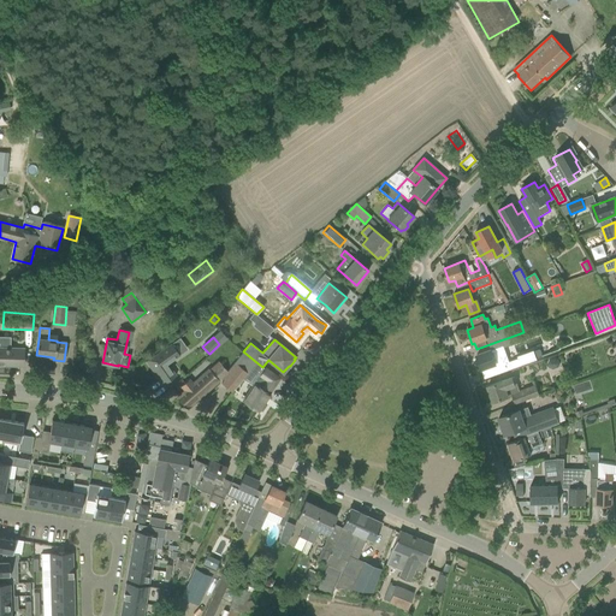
[(181,355),(172,343),(146,362),(154,374),(157,373),(158,374),(164,384),(176,375),(167,363),(181,355)]
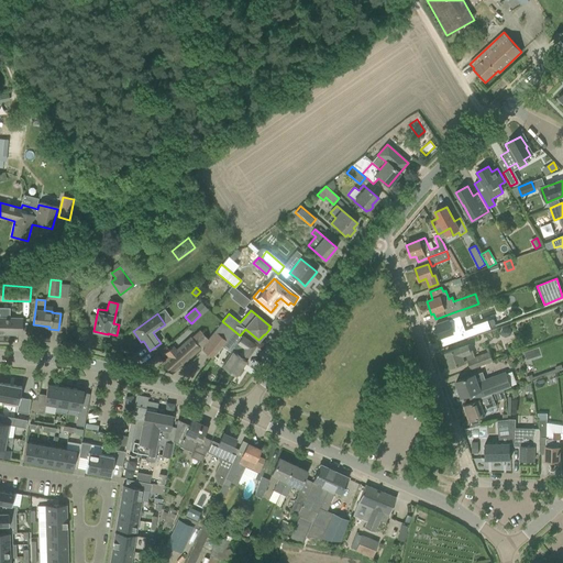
[(449,320),(435,326),(443,346),(490,329),(490,328),(488,321),(487,320),(473,326),(474,328),(465,331),(460,316),(449,320)]
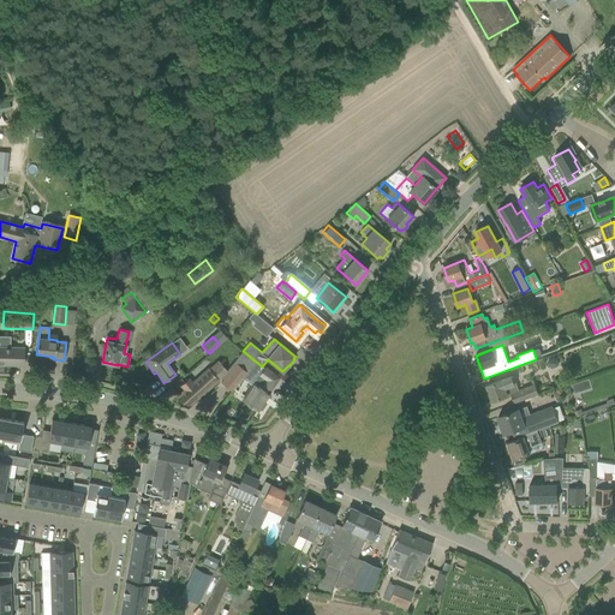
[(0,364),(23,366),(24,347),(0,346),(0,364)]
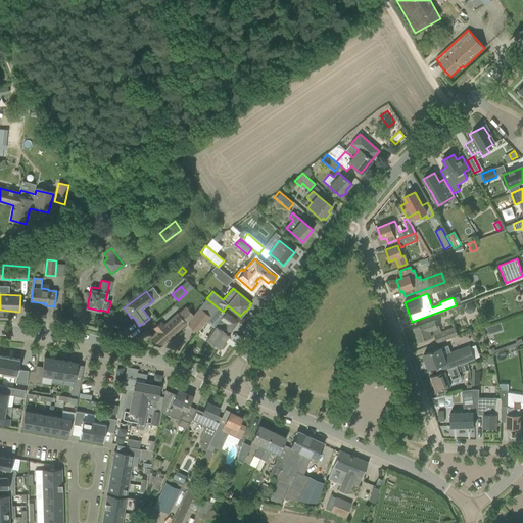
[(467,305),(465,308),(466,312),(469,313),(471,313),(473,312),(475,308),(474,305),(471,304),(469,304),(467,305)]
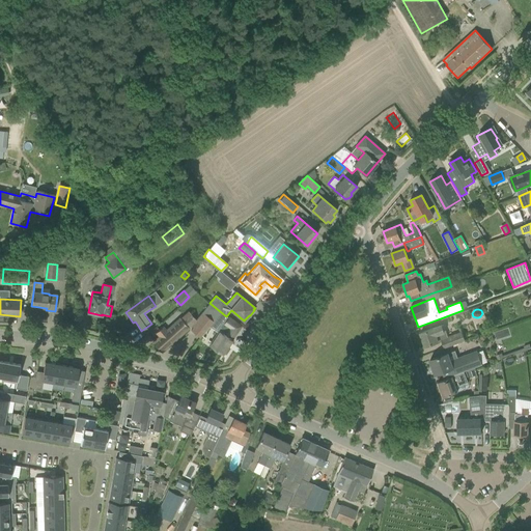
[(202,336),(214,322),(204,314),(191,331),(199,338),(201,335),(202,336)]
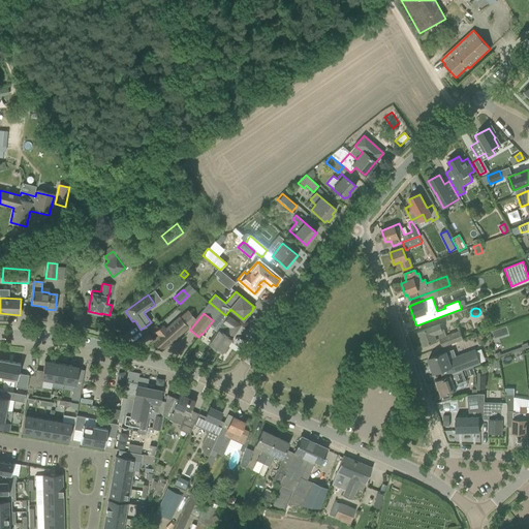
[(218,331),(210,344),(210,343),(209,344),(221,352),(230,339),(240,324),(227,316),(223,323),(221,321),(216,330),(218,331)]
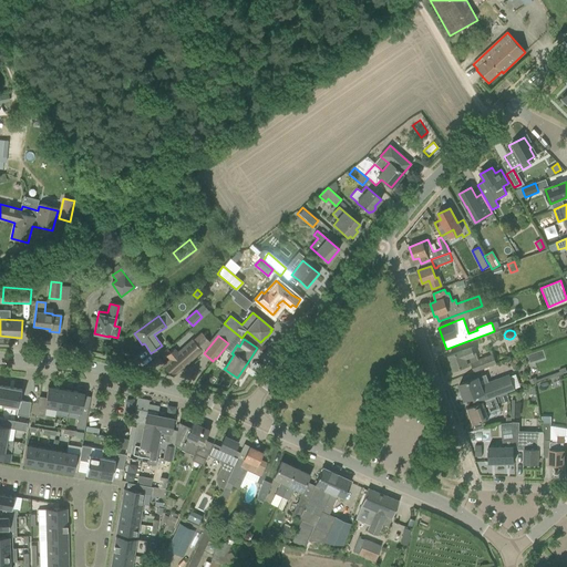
[(200,351),(191,340),(177,352),(174,349),(165,357),(169,360),(162,367),(172,378),(200,351)]
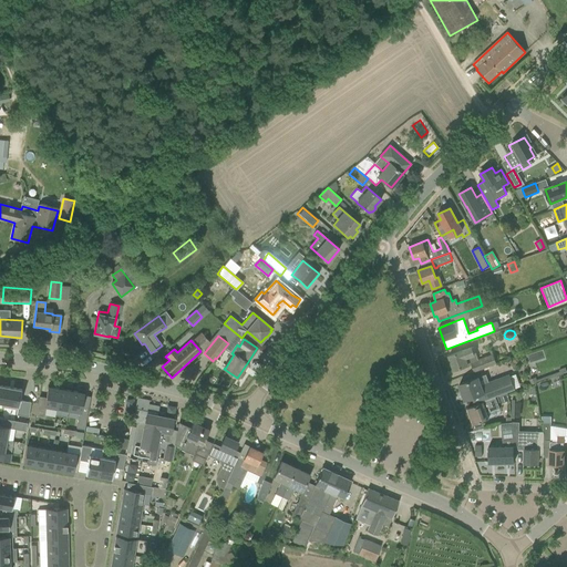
[(472,363),(475,372),(496,364),(492,354),(477,360),(473,347),(471,348),(449,356),(454,370),(472,363)]
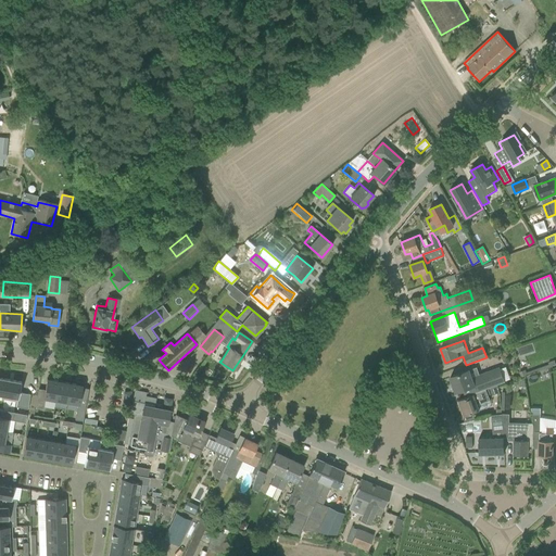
[(469,370),(467,370),(451,377),(456,392),(464,390),(466,396),(472,394),(485,389),(489,388),(497,384),(504,382),(500,368),(483,375),(484,376),(472,380),(469,370)]
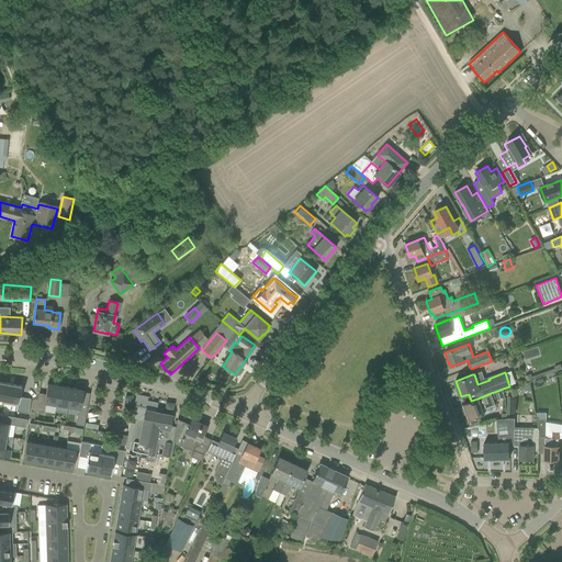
[(20,396),(21,386),(0,382),(0,400),(18,403),(15,412),(27,414),(31,398),(20,396)]
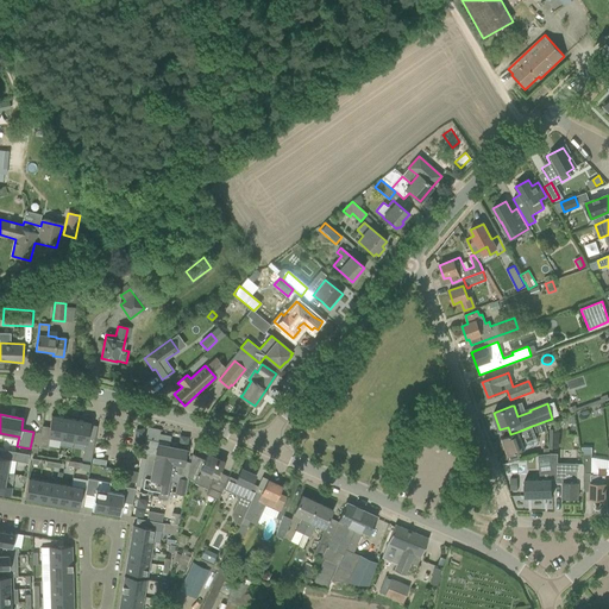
[(51,415),(49,427),(42,426),(38,446),(48,447),(49,437),(61,439),(64,418),(51,415)]
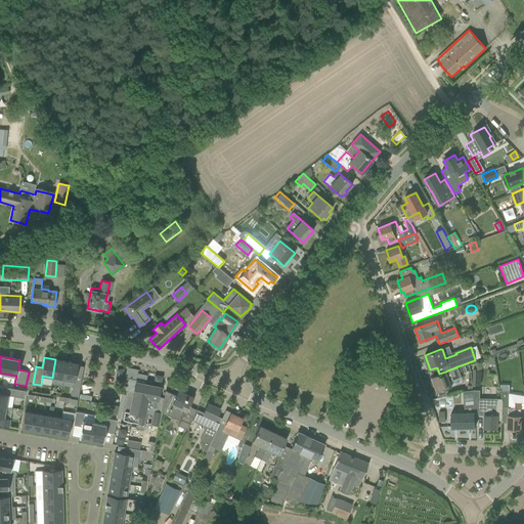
[(55,359),(52,378),(63,380),(67,361),(55,359)]
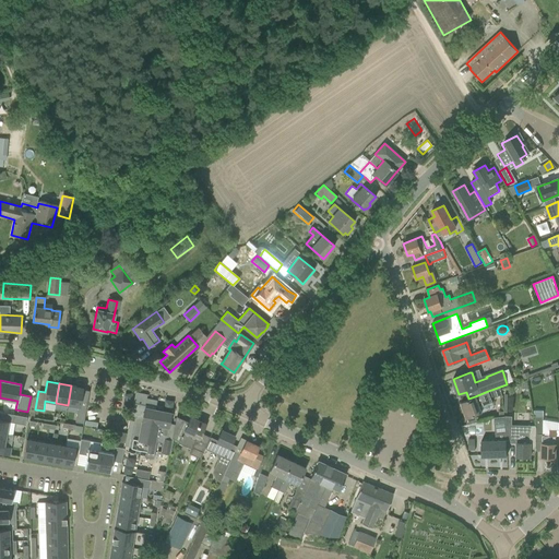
[(68,405),(80,407),(83,388),(71,385),(68,405)]
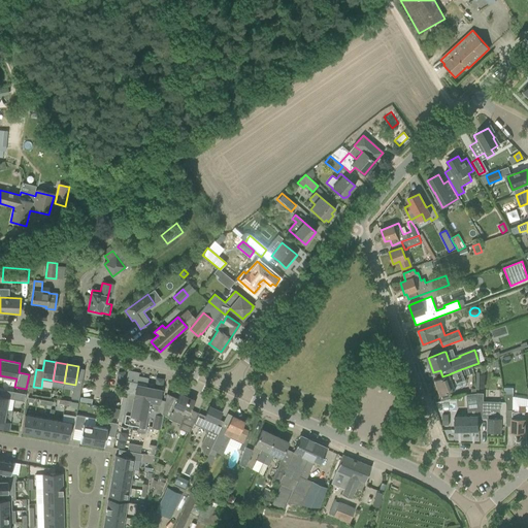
[(472,365),(464,368),(467,375),(473,372),(472,365)]
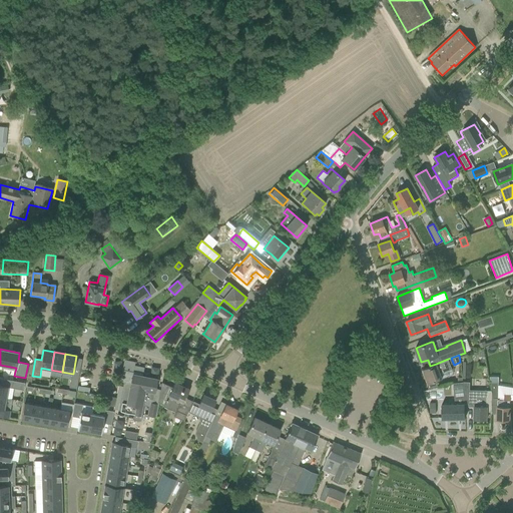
[(436,364),(423,369),(429,384),(442,379),(440,374),(452,369),(448,359),(436,364)]
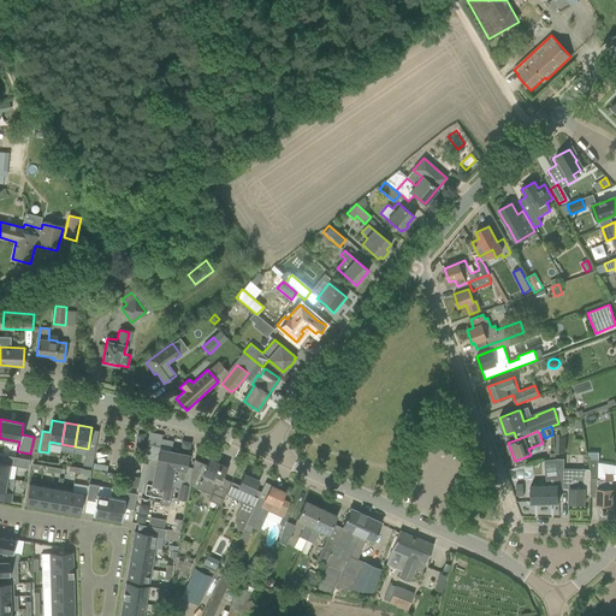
[(178,452),(189,455),(190,443),(149,432),(144,458),(148,460),(157,461),(159,449),(171,451),(172,448),(178,449),(178,452)]
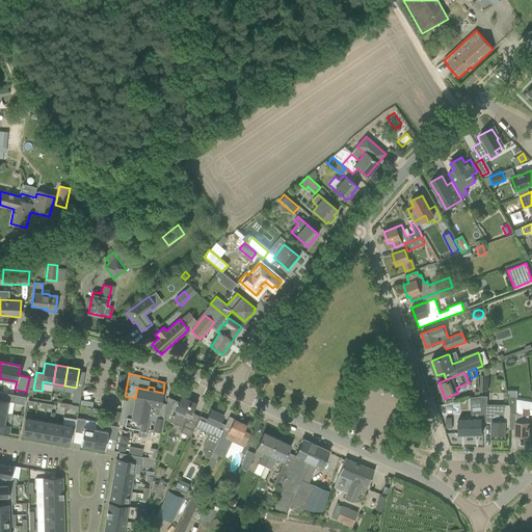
[(342,394),(346,394),(351,396),(353,389),(344,386),(342,394)]
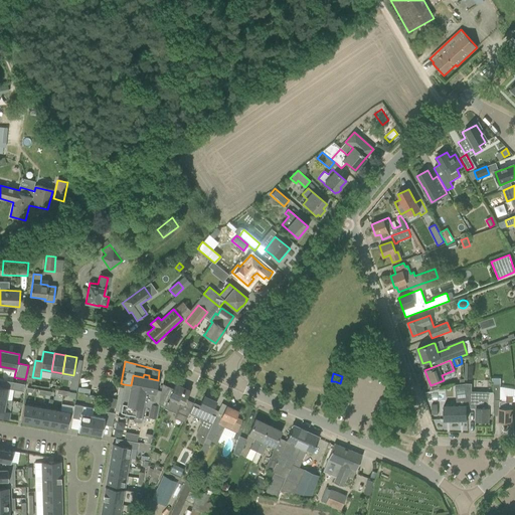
[(149,375),(144,374),(143,377),(133,375),(131,385),(124,384),(118,412),(140,416),(144,399),(153,401),(154,394),(155,394),(158,380),(149,378),(149,375)]
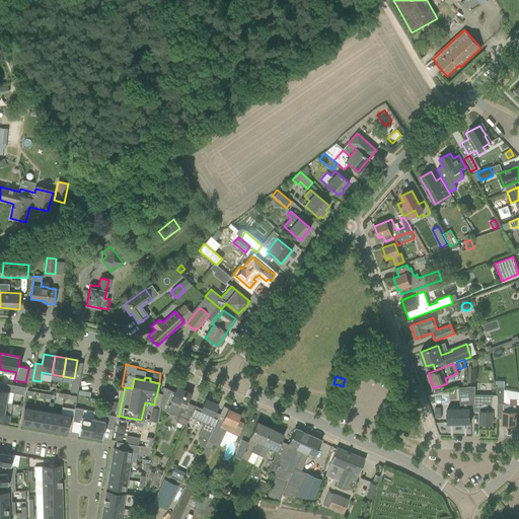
[(0,401),(5,403),(8,391),(23,394),(24,387),(1,383),(0,388),(0,401)]
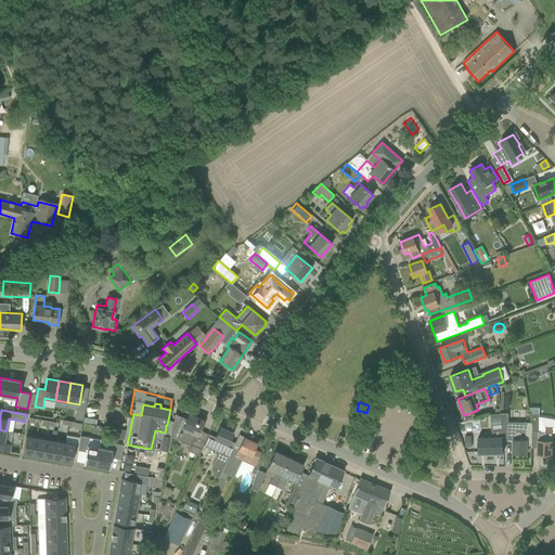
[(190,447),(188,451),(198,455),(201,449),(201,450),(208,435),(201,430),(204,421),(189,414),(177,440),(190,447)]
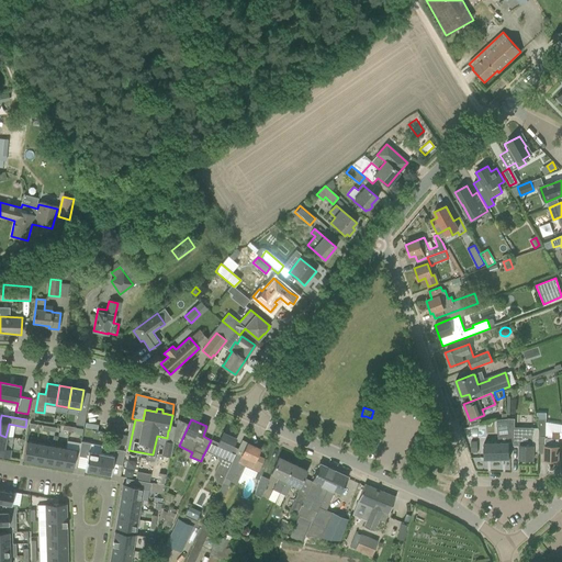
[(497,444),(484,444),(484,459),(502,458),(509,458),(509,447),(509,444),(507,444),(506,419),(495,420),(497,444)]
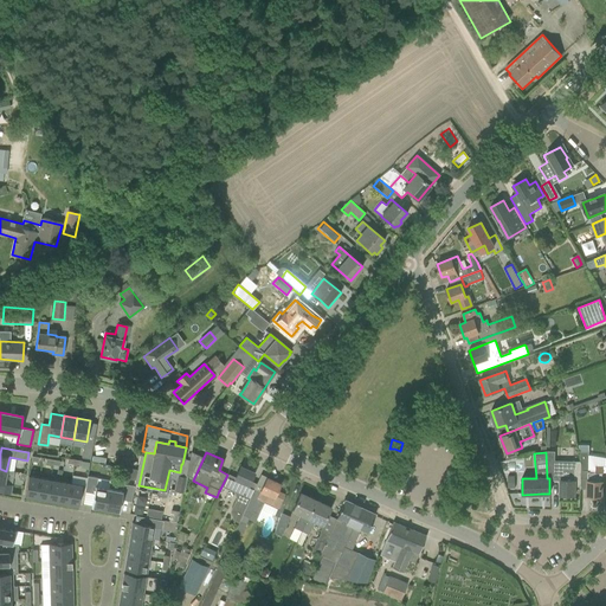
[(562,462),(555,462),(555,452),(547,452),(549,477),(554,478),(553,481),(561,481),(560,495),(574,496),(575,485),(581,485),(581,478),(581,469),(580,462),(580,463),(574,462),(573,462),(573,468),(561,468),(562,462)]
